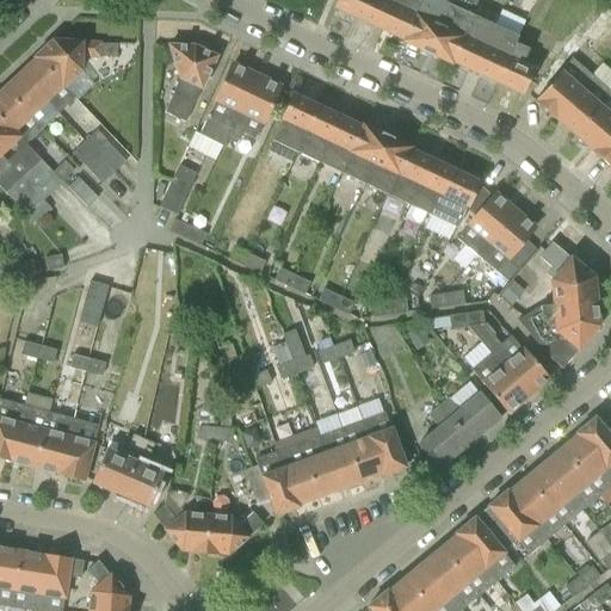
[(360,20),(369,0),(339,0),(337,10),(360,20)]
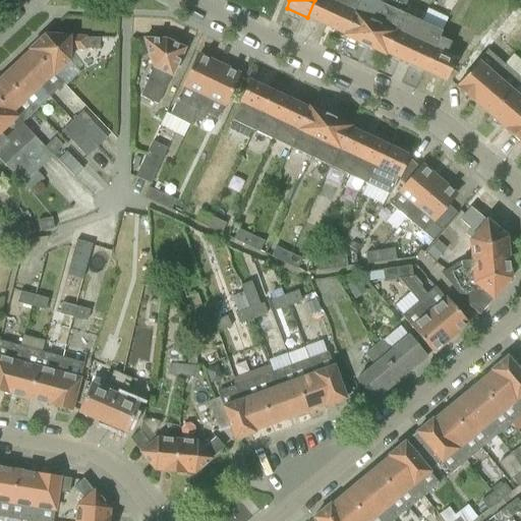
[(326,25),(337,0),(314,0),(307,17),(326,25)]
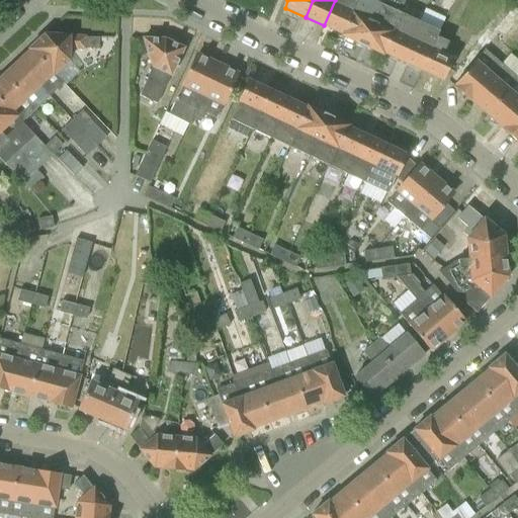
[(343,34),(358,0),(335,0),(324,25),(343,34)]
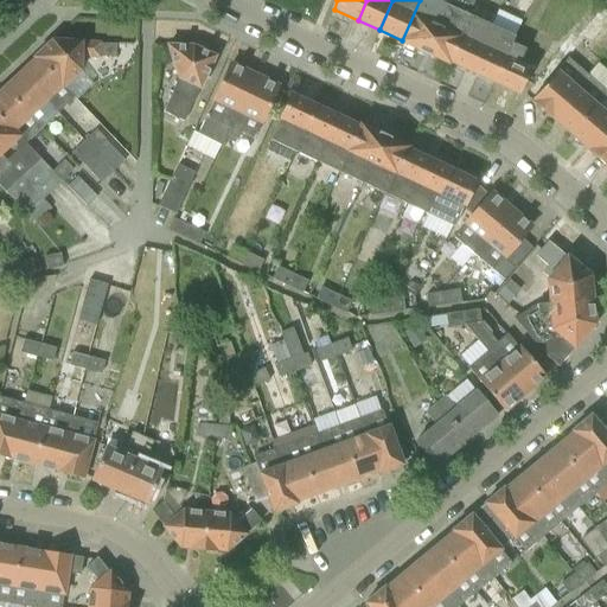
[(423,52),(446,5),(434,0),(420,0),(402,40),(401,43),(423,52)]
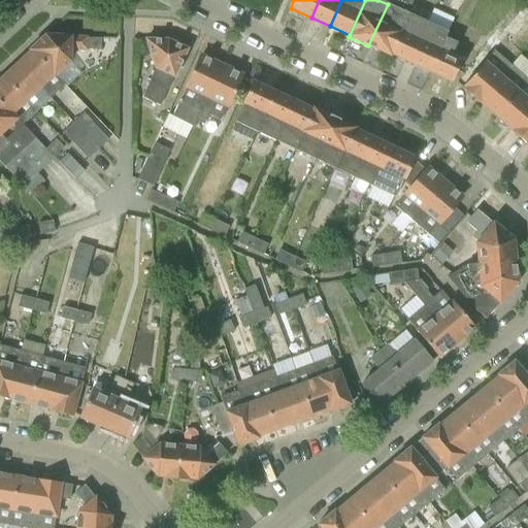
[(388,55),(389,53),(406,13),(388,4),(368,45),(388,55)]
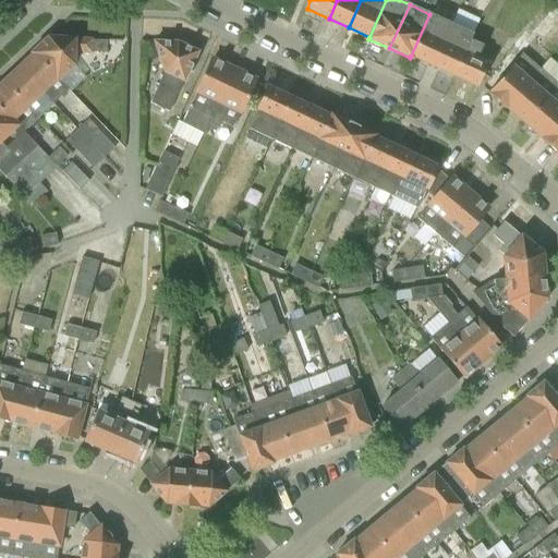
[(434,67),(452,25),(429,14),(411,56),(434,67)]
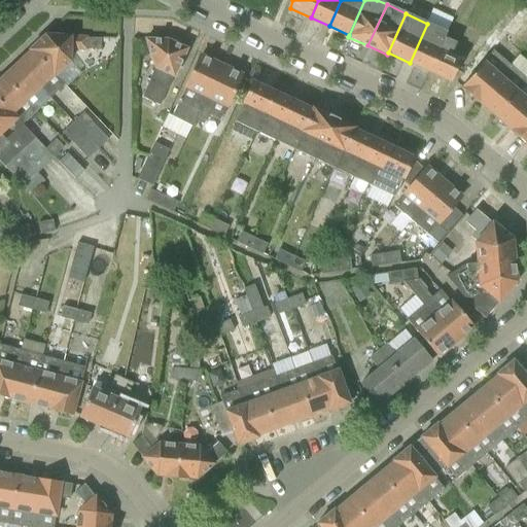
[(428,71),(444,37),(447,32),(427,24),(410,63),(428,71)]
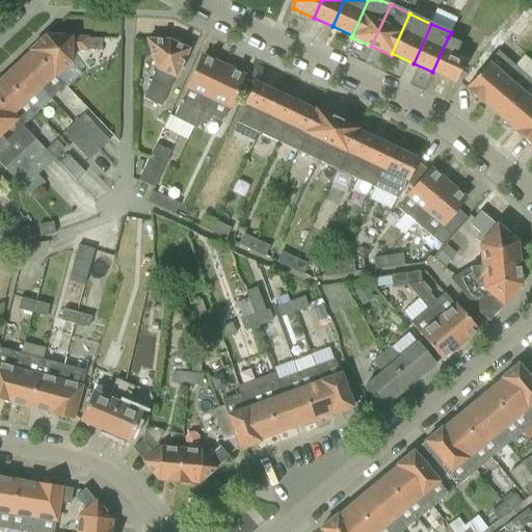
[(31,50),(33,52),(55,76),(69,62),(70,50),(101,51),(102,40),(47,35),(31,50)]
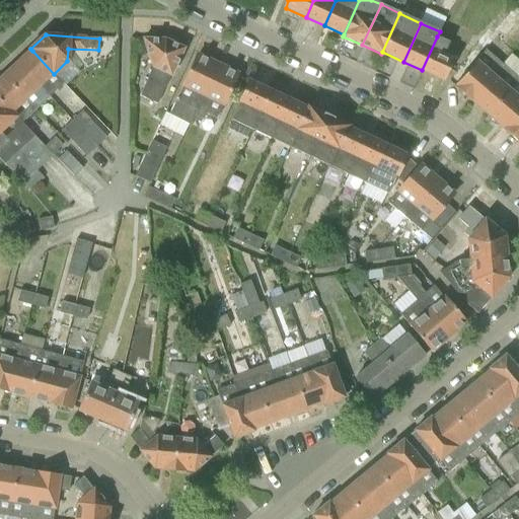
[(449,43),(437,36),(422,70),(443,80),(453,58),(444,54),(449,43)]
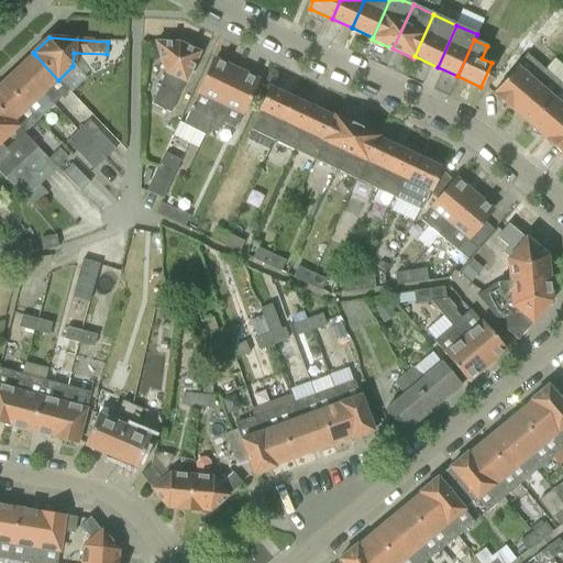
[(187,81),(200,53),(180,43),(156,43),(166,73),(153,102),(172,111),(185,80),(187,81)]
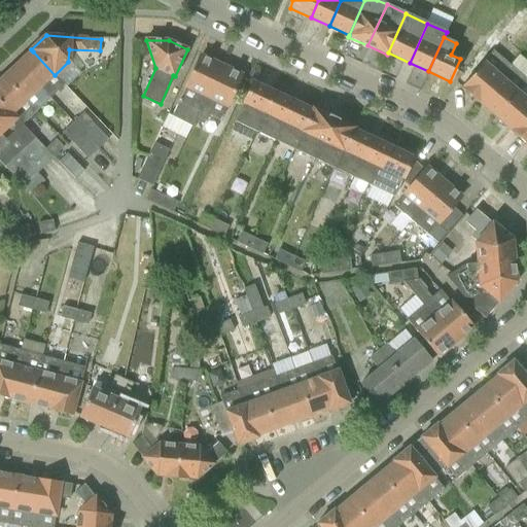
[(64,84),(55,75),(33,51),(19,65),(49,98),(64,84)]
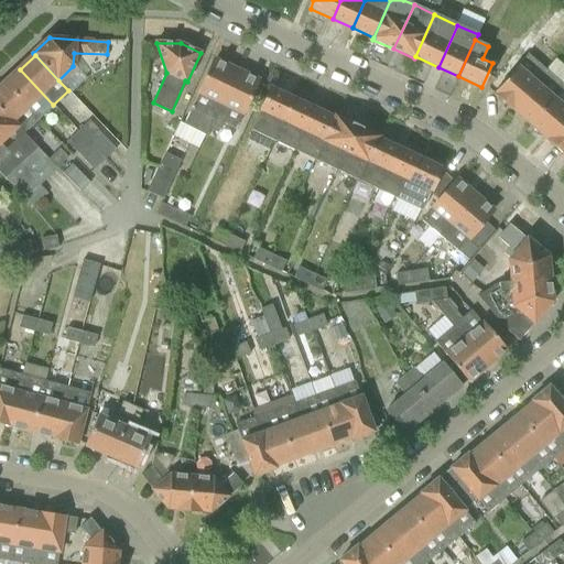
[(494,95),(512,110),(546,71),(528,55),(494,95)]
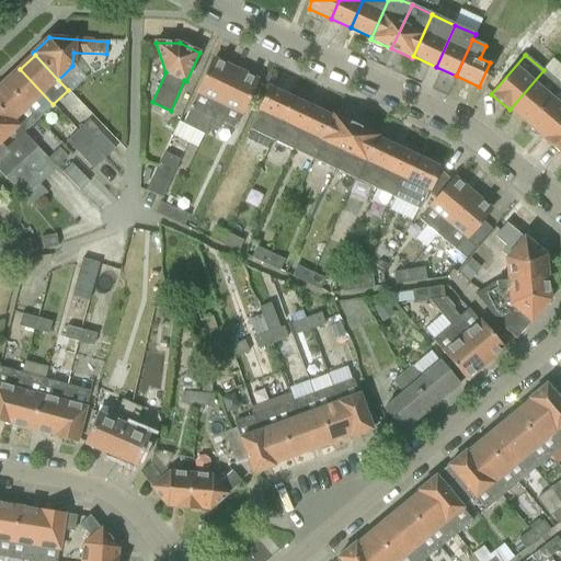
[(208,127),(235,71),(226,67),(227,65),(215,60),(215,63),(213,61),(184,124),(205,135),(208,127)]
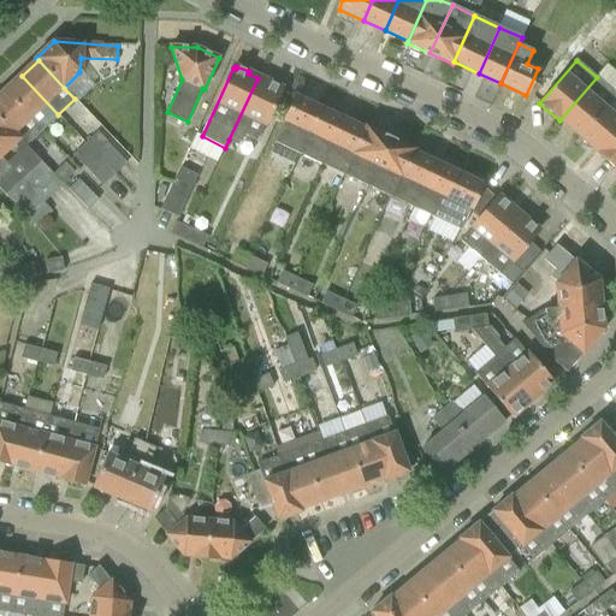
[(58,114),(22,76),(5,92),(42,130),(58,114)]
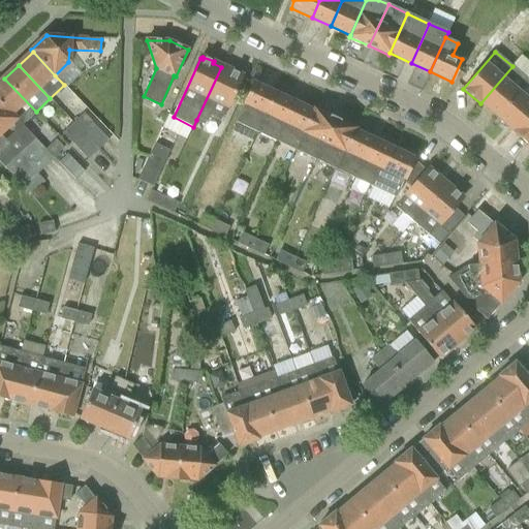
[(512,66),(480,103),(497,118),(528,81),(512,66)]
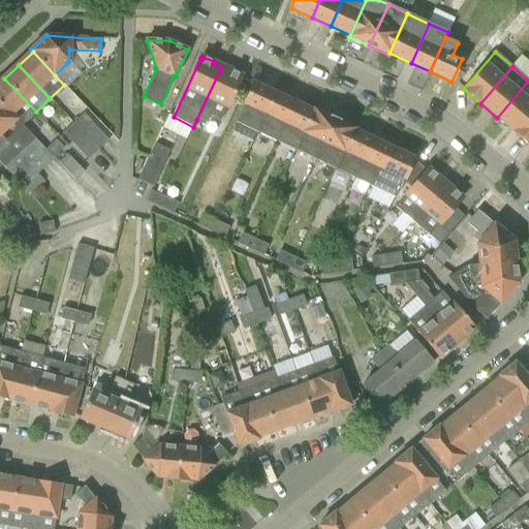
[(229,71),(221,67),(196,120),(204,124),(209,114),(221,120),(241,76),(240,76),(241,74),(230,69),(229,71)]
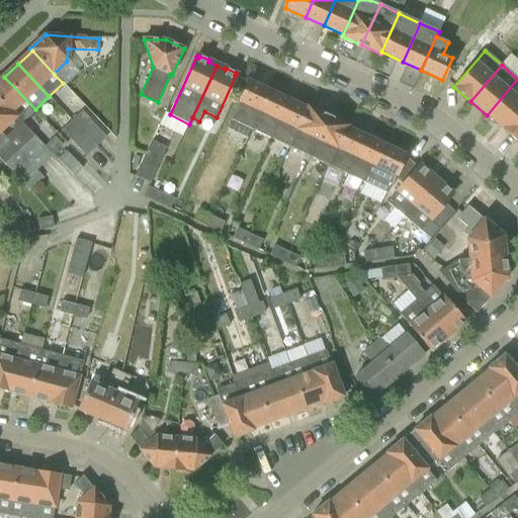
[(35,109),(4,77),(0,81),(0,99),(21,122),(35,109)]
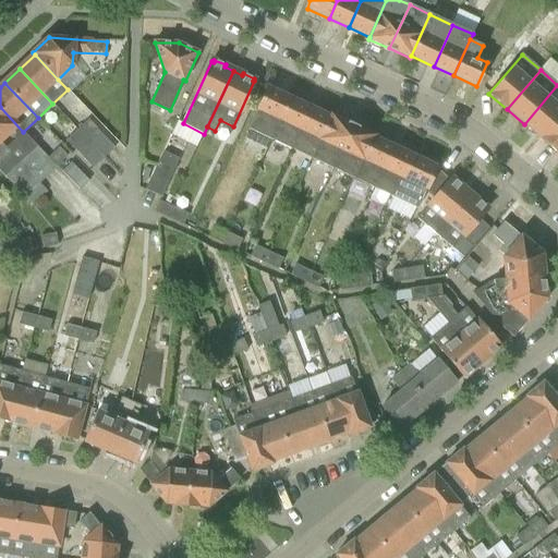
[(557,84),(557,85),(524,124),(541,138),(557,119),(557,84)]
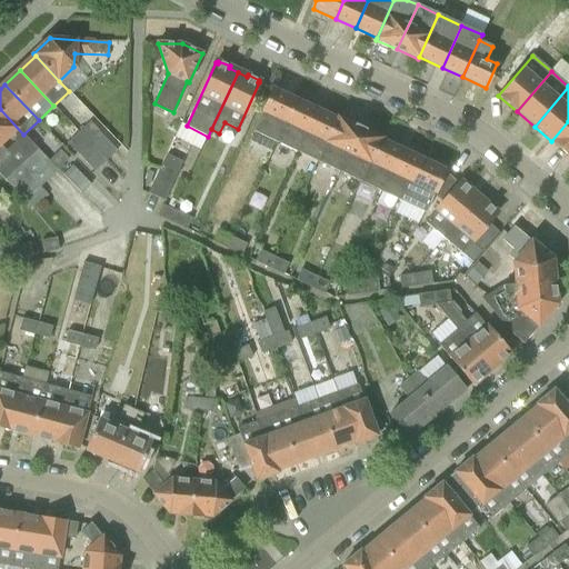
[(276,142),(296,100),(273,89),(253,131),(276,142)]
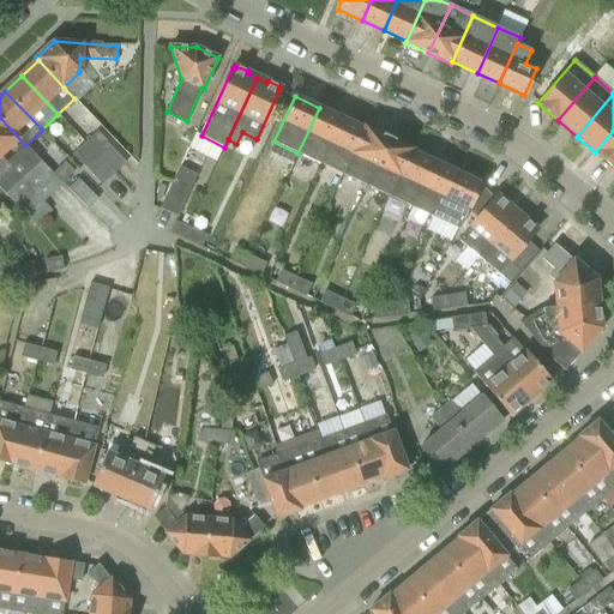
[(321,164),(342,119),(319,108),(298,154),(321,164)]
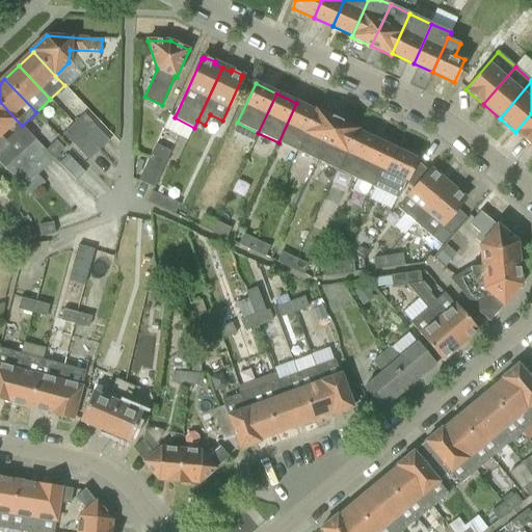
[(54,159),(53,158),(46,150),(45,150),(22,126),(0,102),(0,162),(3,166),(22,184),(30,193),(45,182),(36,173),(54,159)]
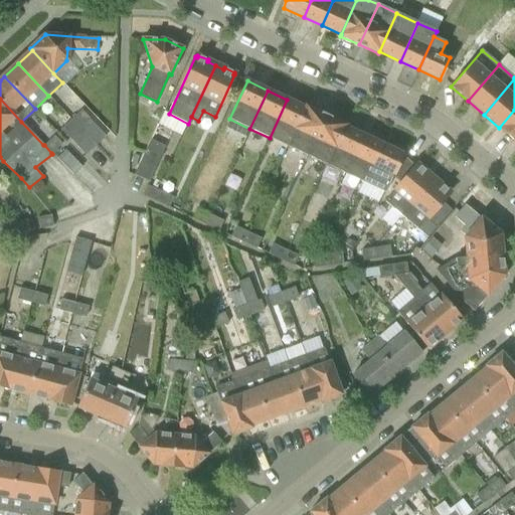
[(289,147),(307,107),(306,107),(306,109),(287,100),(270,138),(289,147)]
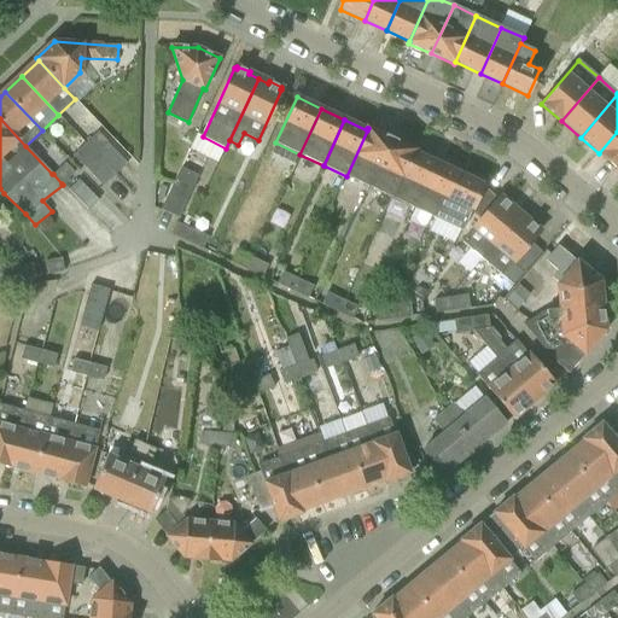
[(369,187),(391,139),(368,128),(347,176),(369,187)]
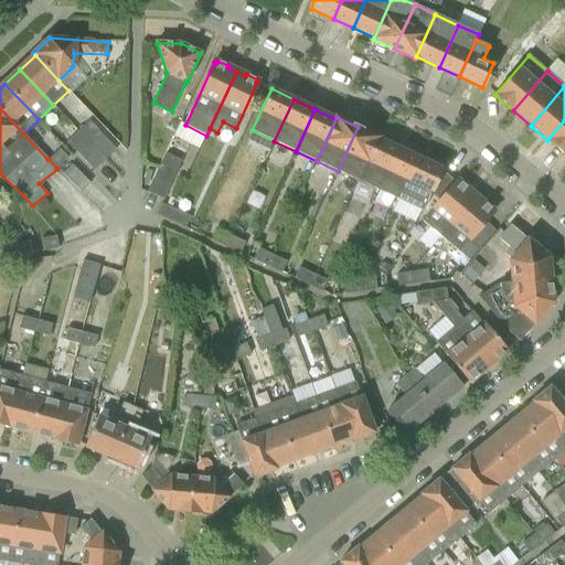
[(564,120),(547,140),(564,155),(564,120)]
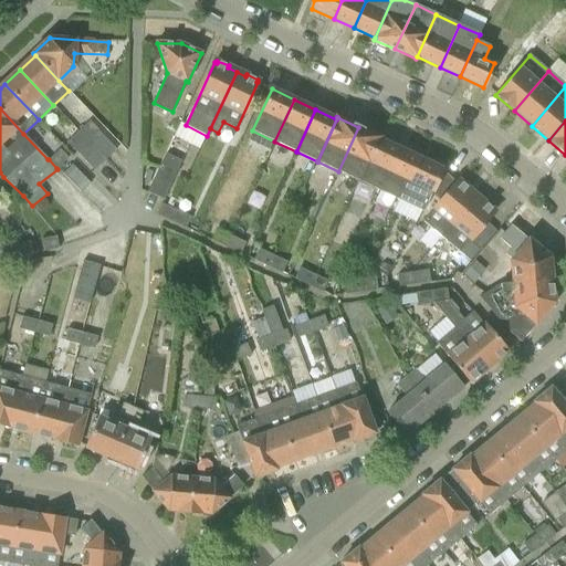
[(80,133),(106,161),(116,150),(90,123),(80,133)]
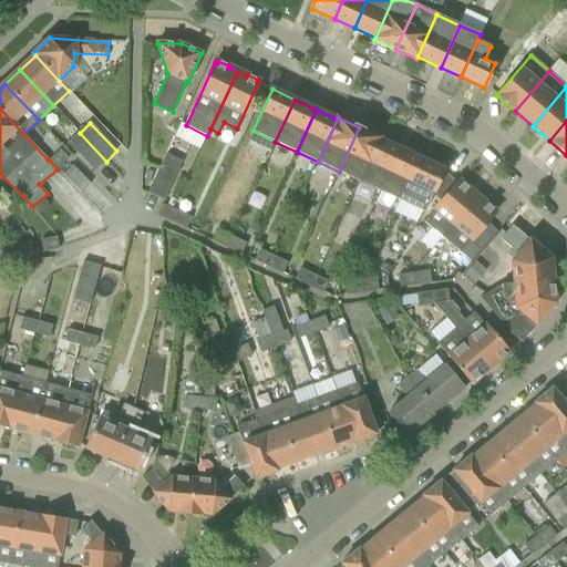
[(360,182),(380,140),(380,137),(359,127),(339,172),(360,182)]
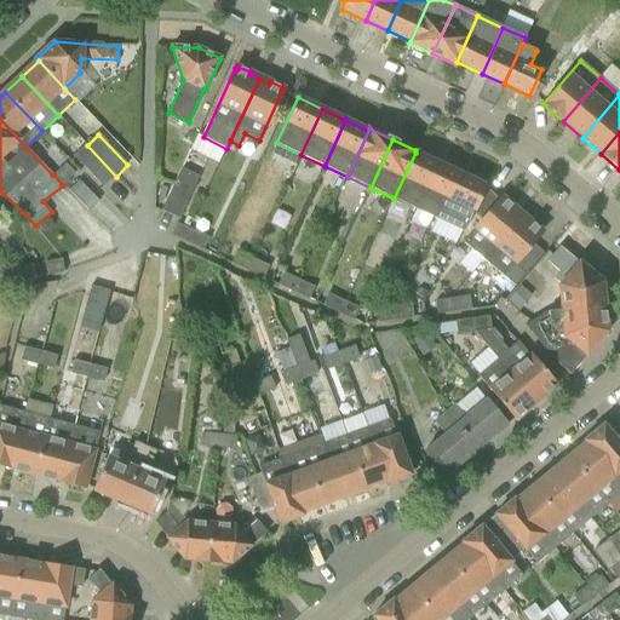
[(104,188),(116,177),(87,145),(75,156),(104,188)]
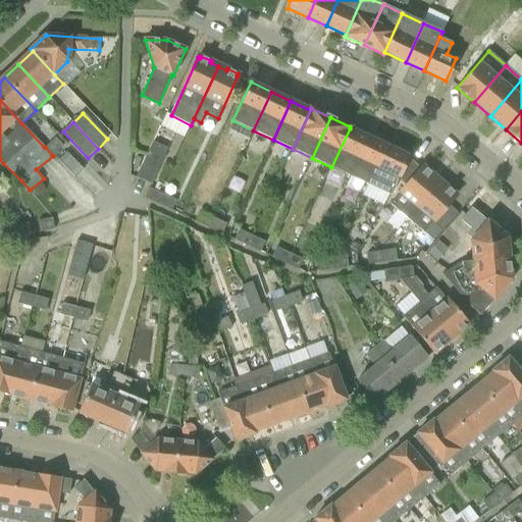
[(351,176),(369,138),(350,128),(331,167),(351,176)]
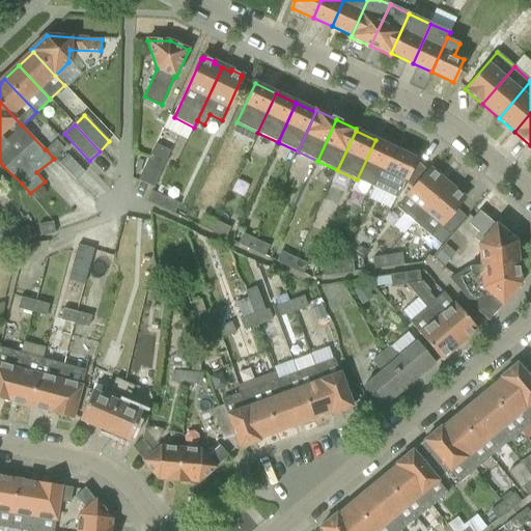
[(46,149),(53,158),(63,148),(56,140),(46,149)]
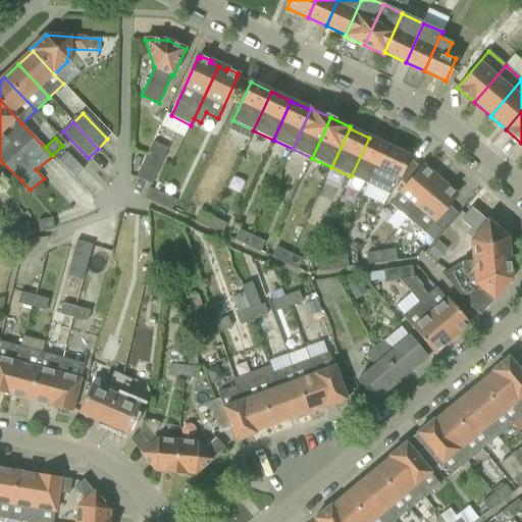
[(370,186),(388,147),(369,138),(351,176),(370,186)]
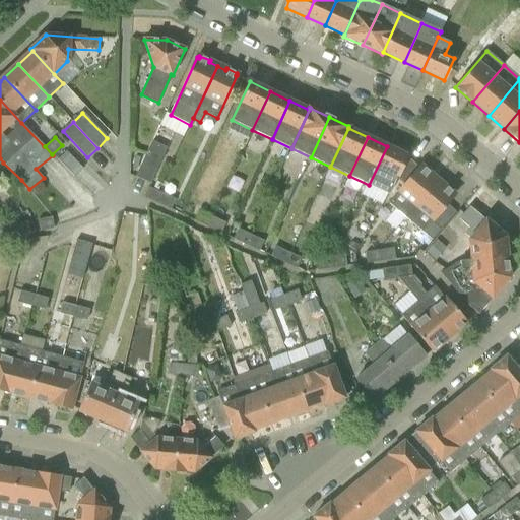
[(150,143),(146,153),(136,178),(150,185),(163,158),(161,158),(167,148),(152,140),(150,143)]
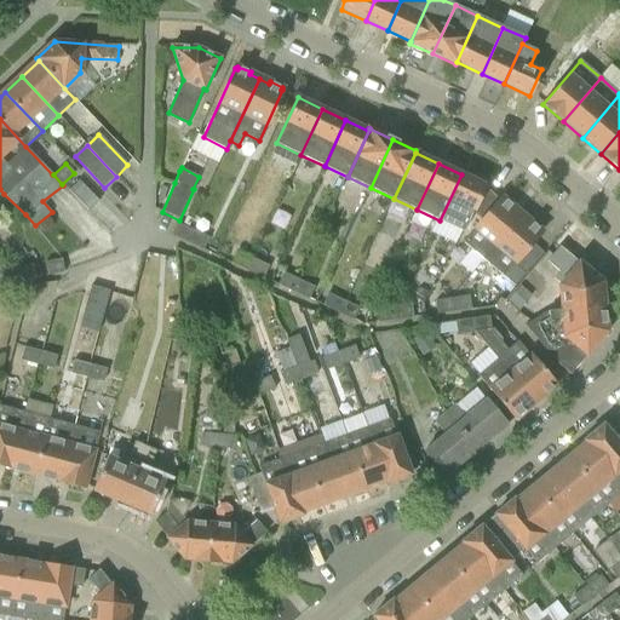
[(486,187),(461,174),(440,220),(464,231),(474,213),(484,189),(486,187)]
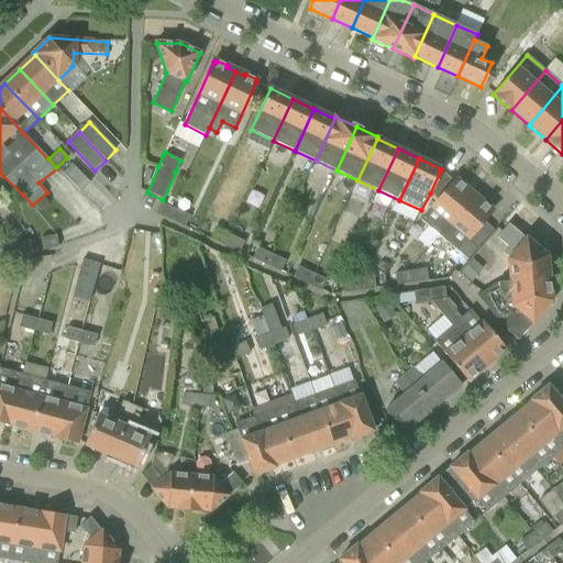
[(72,164),(62,174),(79,192),(89,183),(72,164)]
